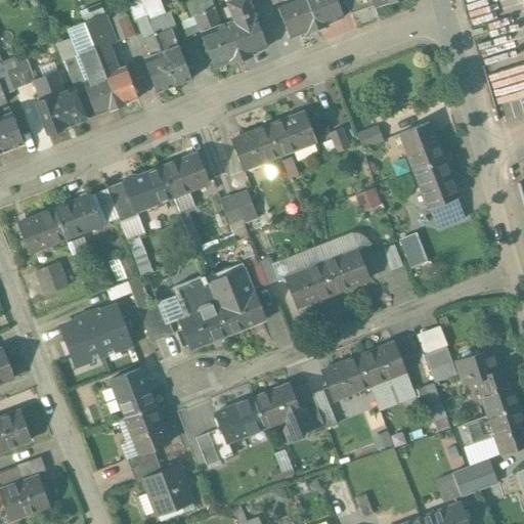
[(253,12),(248,0),(229,0),(225,1),(232,20),(226,23),(241,59),(241,60),(251,56),(250,54),(266,48),(253,12)]
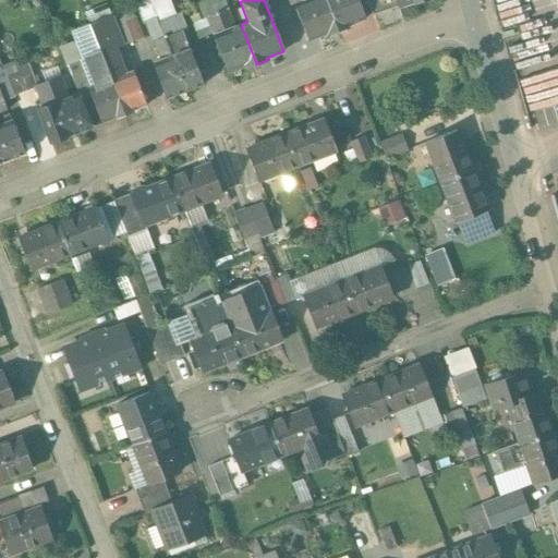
[(291,0),(293,3),(308,40),(326,34),(327,35),(338,32),(325,0),(291,0)]
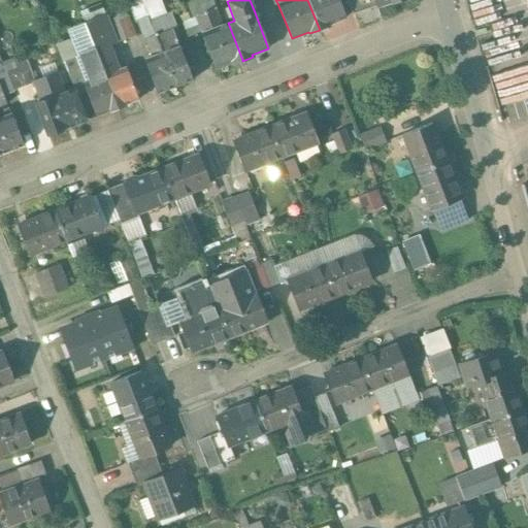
[(307,0),(320,30),(329,26),(328,24),(344,18),(337,0),(307,0)]
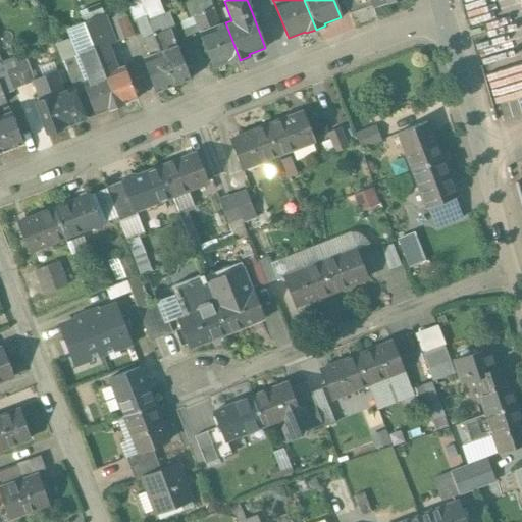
[(374,4),(372,0),(343,0),(349,13),(374,4)]
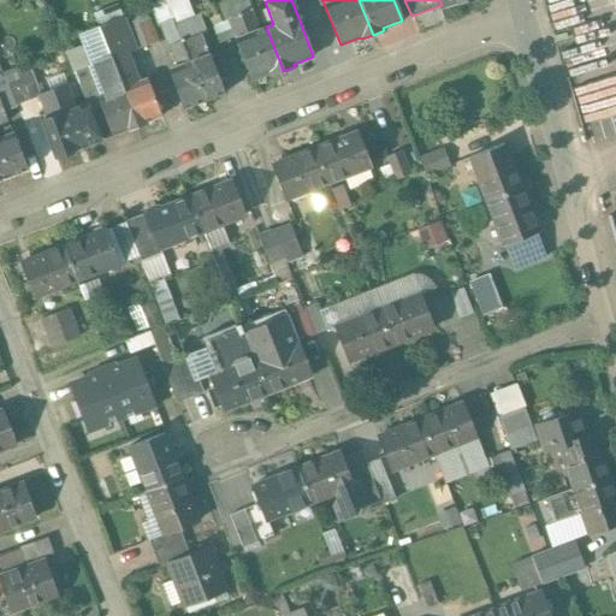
[(209,41),(200,16),(184,22),(176,1),(166,5),(172,21),(203,100),(224,93),(218,77),(224,76),(221,70),(215,71),(205,42),(209,41)]
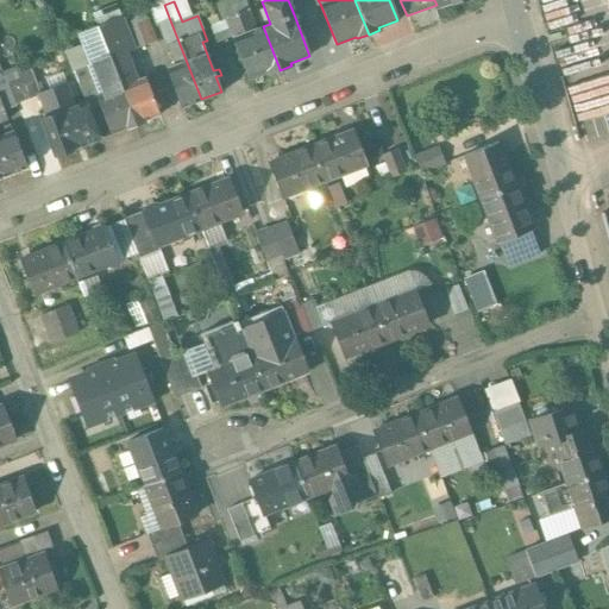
[(245,1),(236,5),(239,13),(249,10),(245,1)]
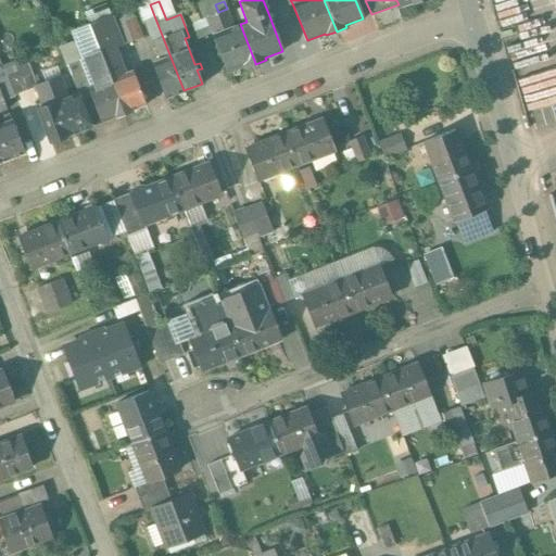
[(218,12),(206,17),(213,35),(234,26),(227,9),(218,12)]
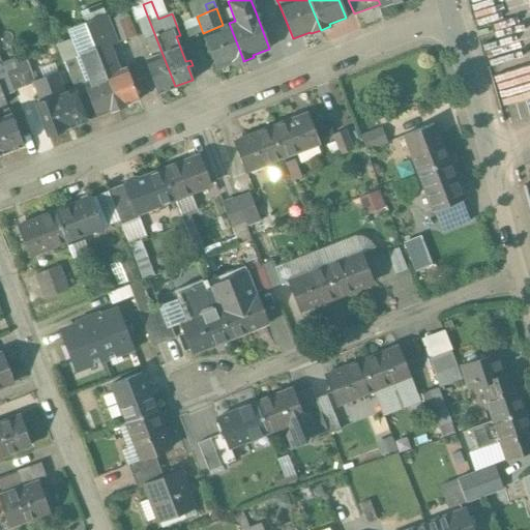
[(126,67),(119,70),(110,46),(117,42),(106,15),(85,23),(93,43),(118,109),(126,106),(125,105),(139,99),(126,67)]
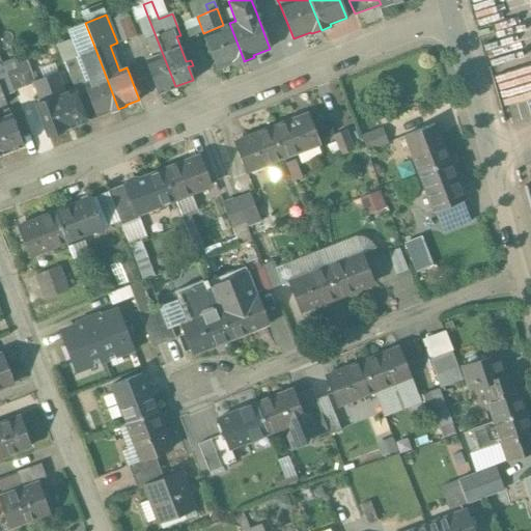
[(175,86),(148,18),(139,21),(154,57),(145,60),(158,93),(175,86)]
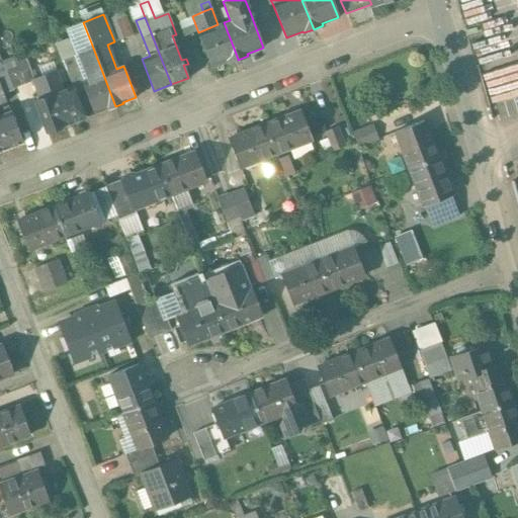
[(198,32),(197,32),(211,67),(228,61),(229,63),(238,59),(224,22),(218,24),(198,32)]
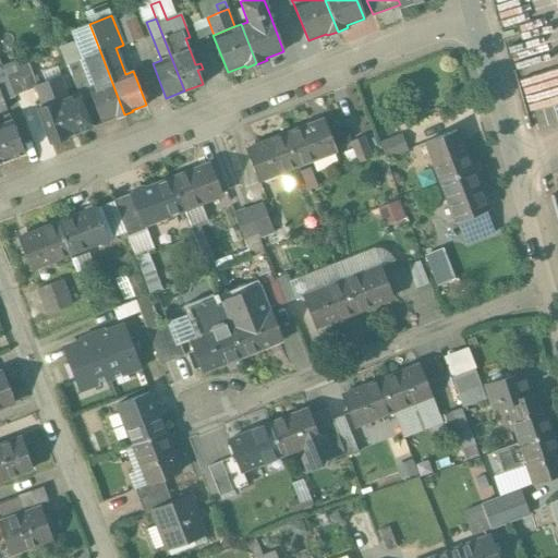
[(124,114),(98,46),(91,49),(93,56),(86,58),(97,85),(88,88),(102,122),(116,117),(117,118),(124,114)]
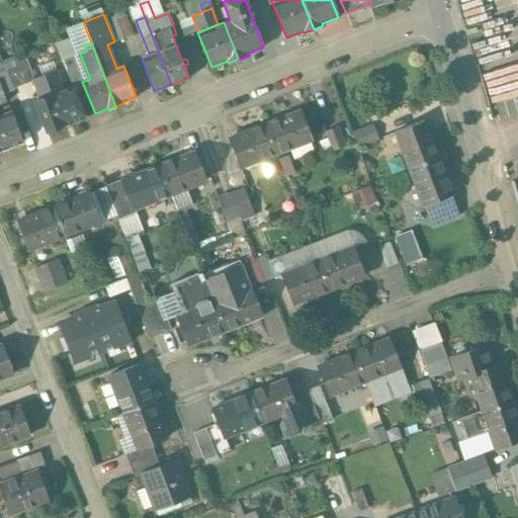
[(25,84),(15,58),(3,63),(13,89),(25,84)]
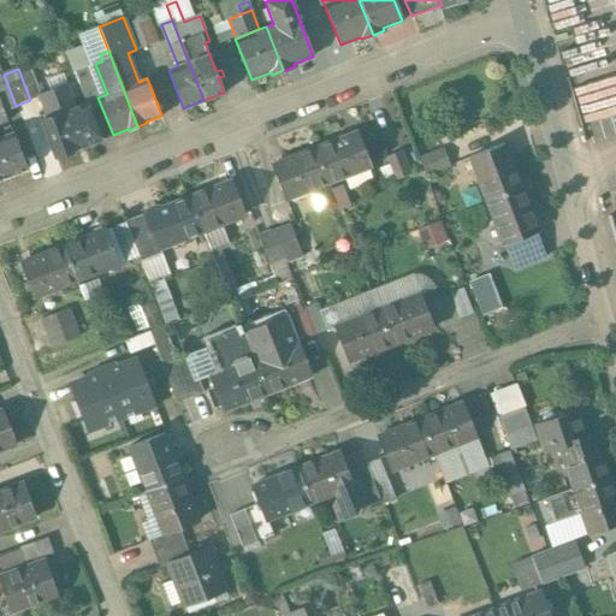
[(87,104),(76,107),(66,86),(40,96),(48,118),(41,120),(57,158),(101,141),(87,104)]
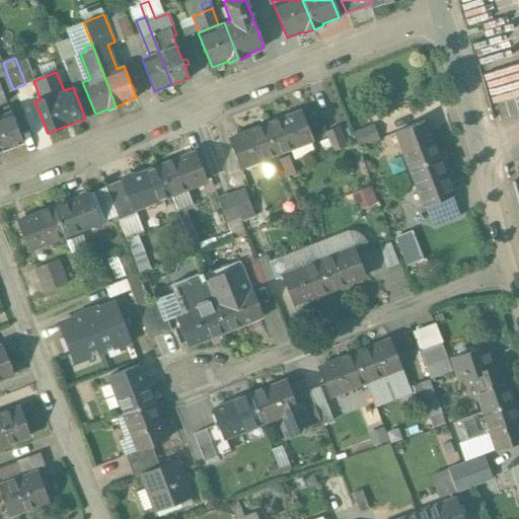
[(9,107),(4,109),(5,114),(0,116),(0,150),(23,142),(11,112),(10,112),(9,107)]
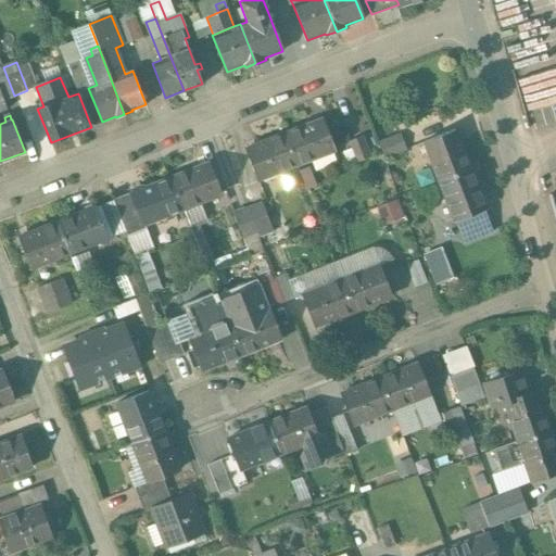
[(323,117),(283,133),(295,163),(335,148),(323,117)]
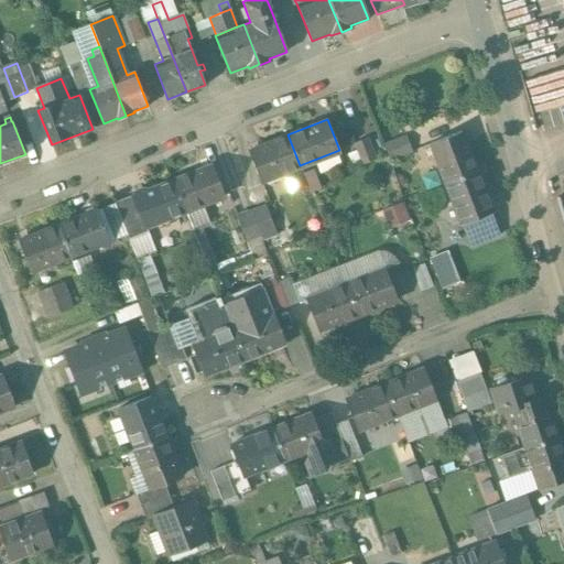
[(462,131),(430,143),(446,183),(477,171),(462,131)]
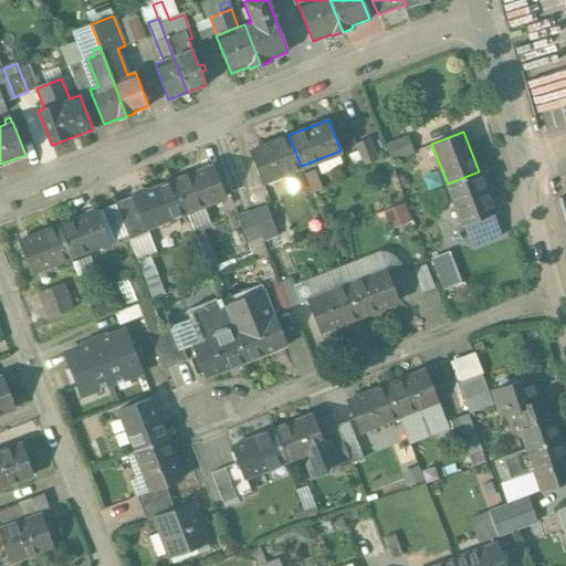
[(289,135),(249,150),(261,181),(301,166),(289,135)]
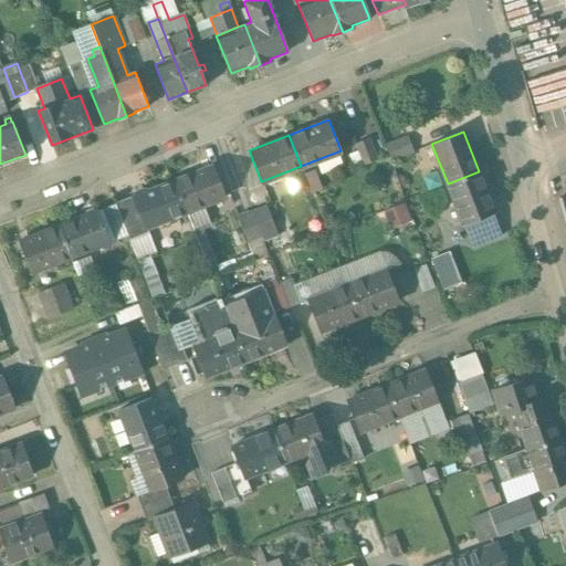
[(407,135),(386,143),(391,158),(413,149),(407,135)]
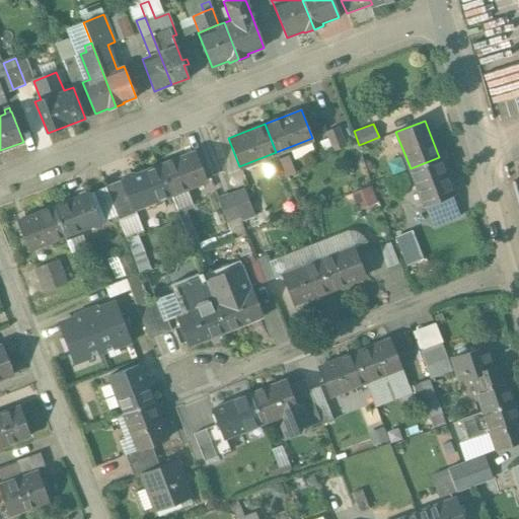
[(338,125),(324,130),(332,149),(346,144),(338,125)]
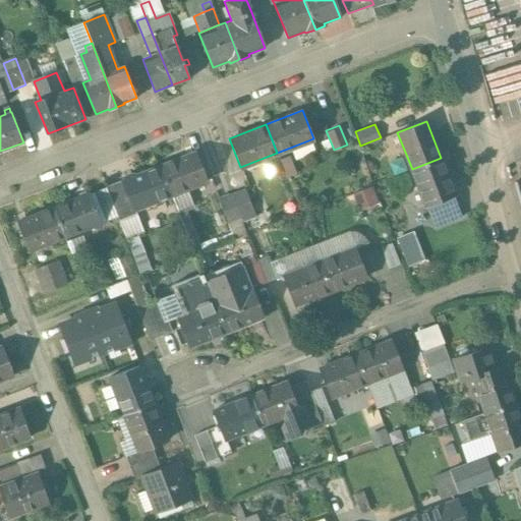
[(195,151),(159,165),(171,195),(208,181),(195,151)]
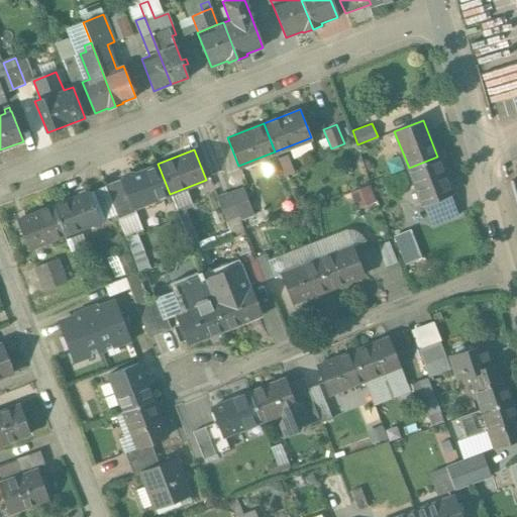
[(295,173),(289,153),(280,157),(285,176),(295,173)]
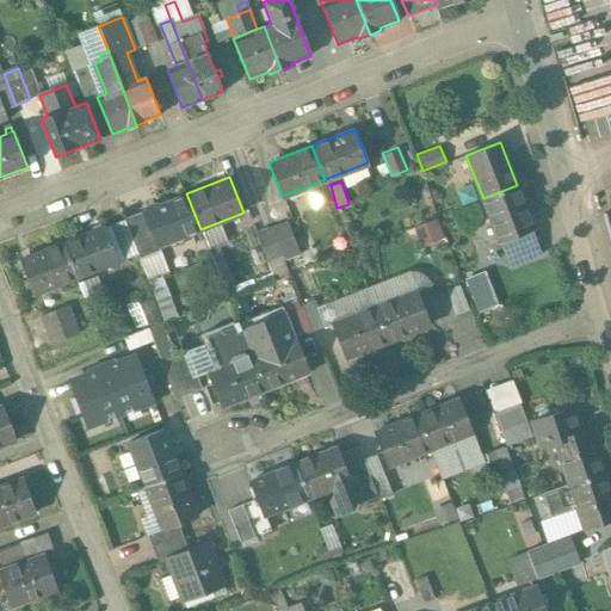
[(517,185),(483,198),(499,240),(532,227),(517,185)]
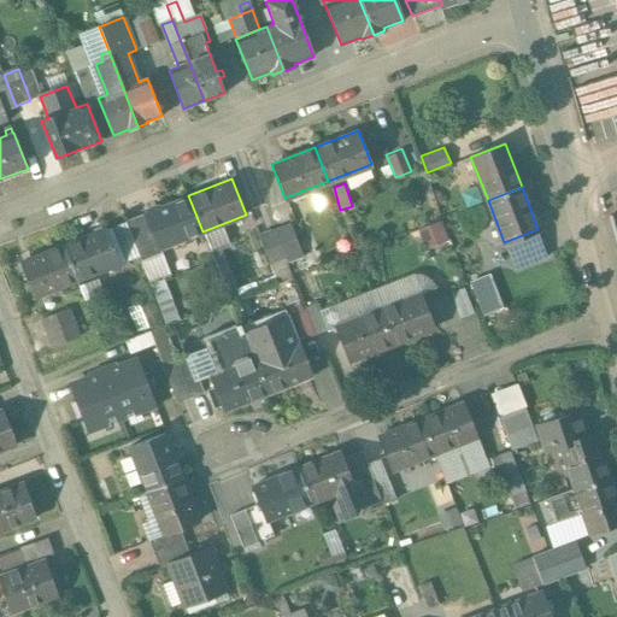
[(188,195),(146,212),(159,248),(203,231),(188,195)]
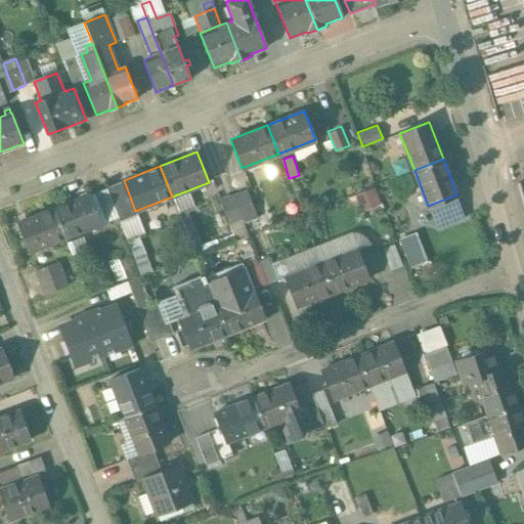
[(361,209),(380,205),(376,188),(357,192),(361,209)]
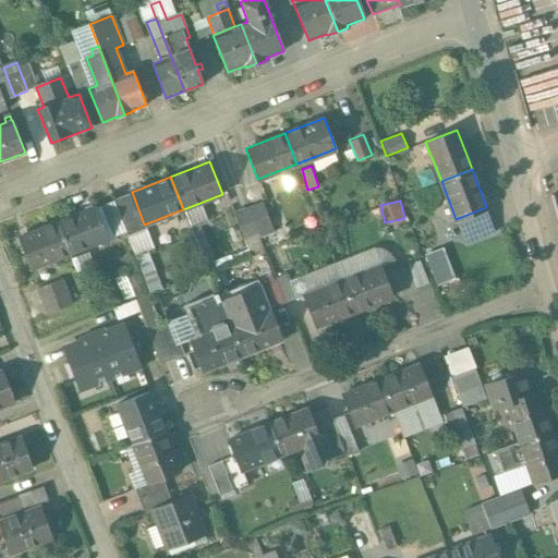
[(263,204),(249,209),(257,233),(259,238),(274,232),(263,204)]
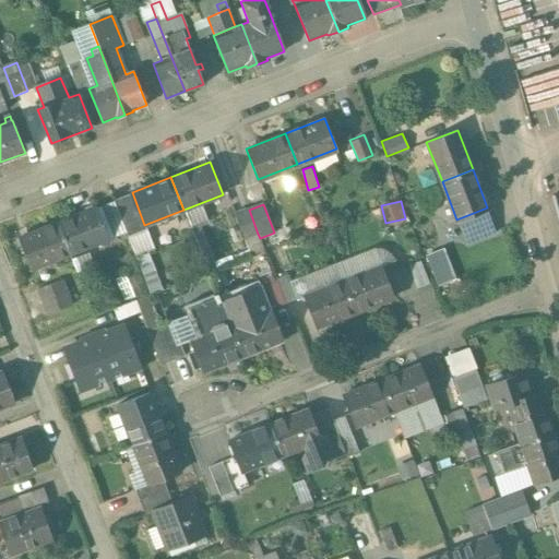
[(94,206),(57,222),(69,252),(106,237),(94,206)]
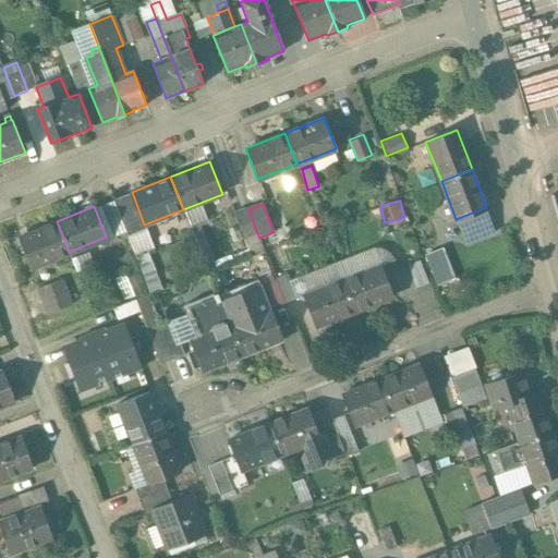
[(249,209),(234,214),(243,239),(257,233),(249,209)]
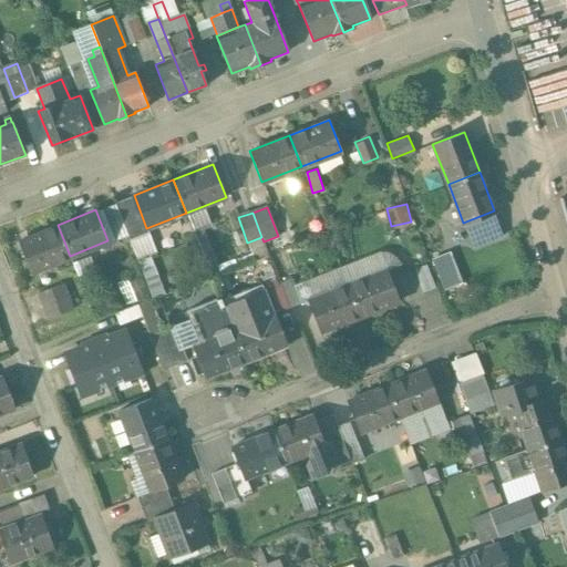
[(58,225),(17,240),(29,271),(70,256),(58,225)]
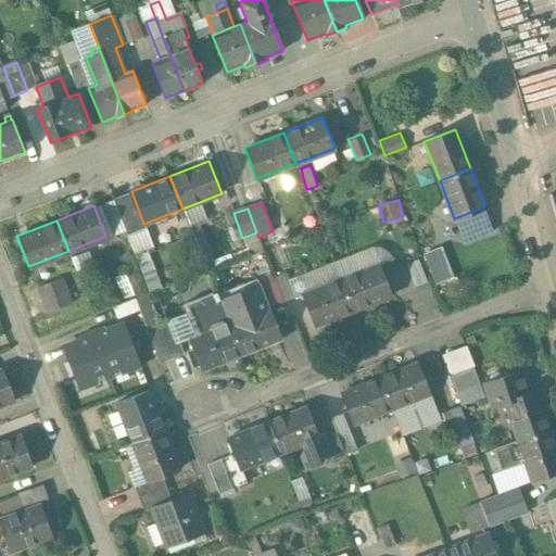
[(425,252),(434,282),(454,277),(443,247),(425,252)]
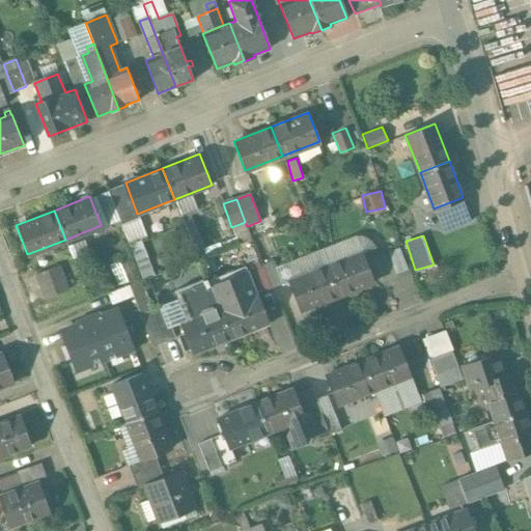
[(407,269),(399,248),(388,252),(396,273),(407,269)]
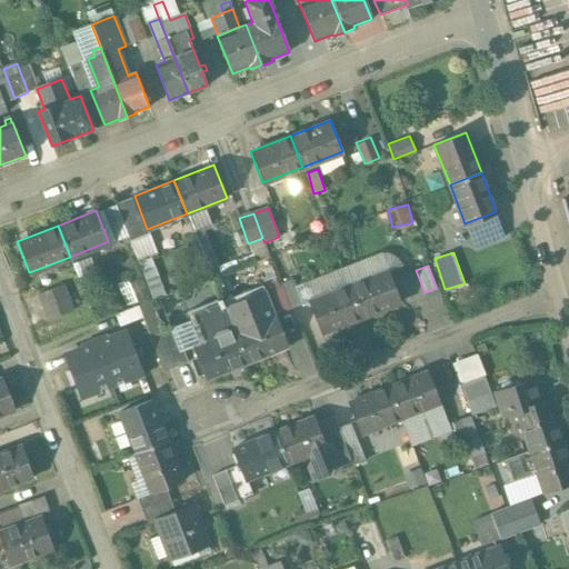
[(189,268),(170,276),(175,287),(193,279),(189,268)]
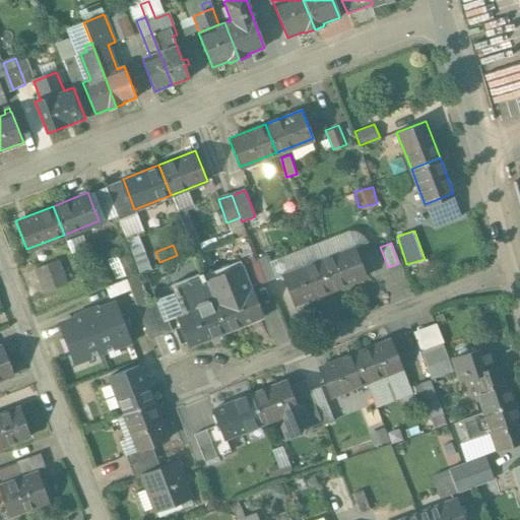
[(354,247),(318,261),(330,290),(366,276),(354,247)]
